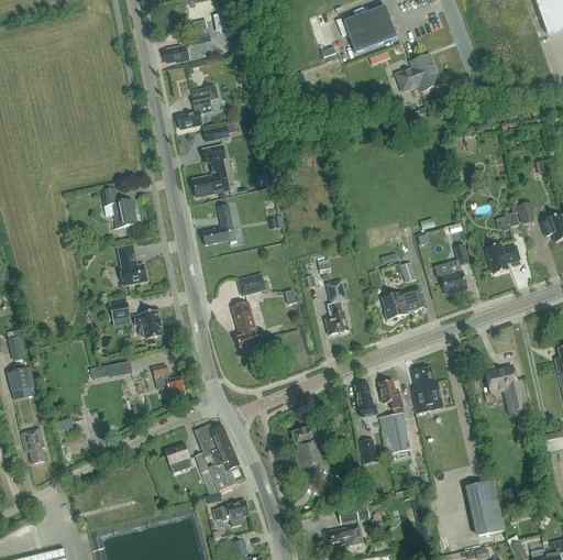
[(534,0),(547,33),(562,28),(562,0),(534,0)]
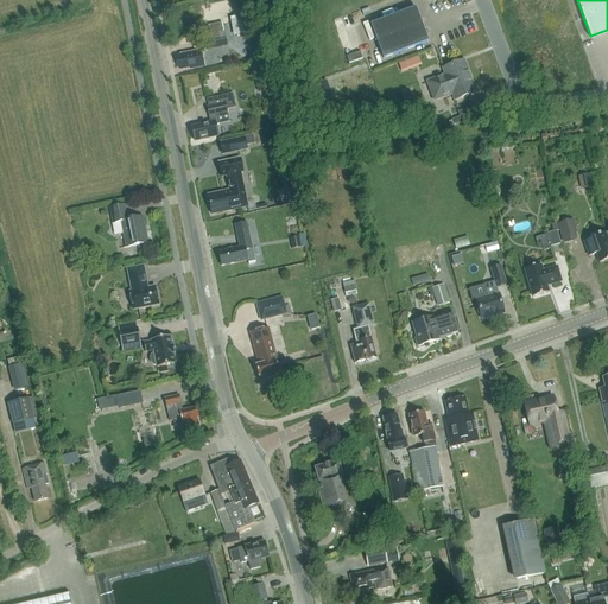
[(384,56),(429,38),(416,5),(371,21),(384,56)]
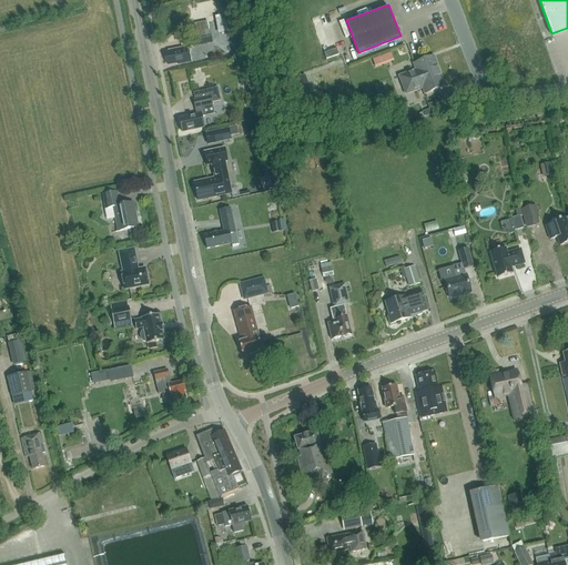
[(233,10),(215,13),(219,31),(236,28),(233,10)]
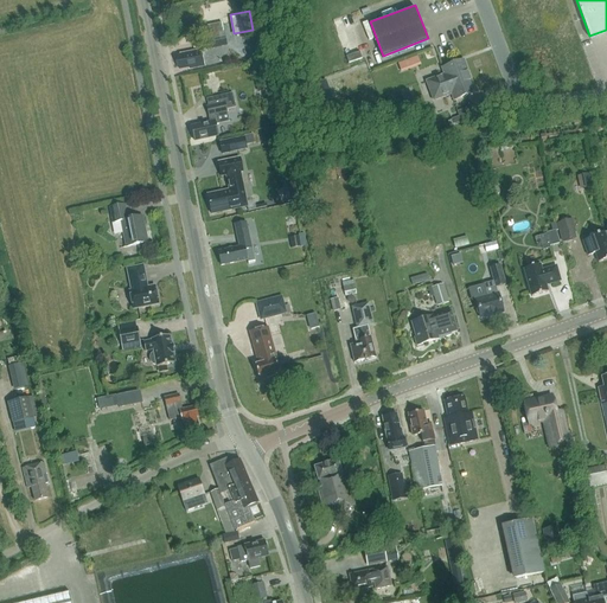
[(227,42),(224,34),(209,38),(210,45),(227,42)]
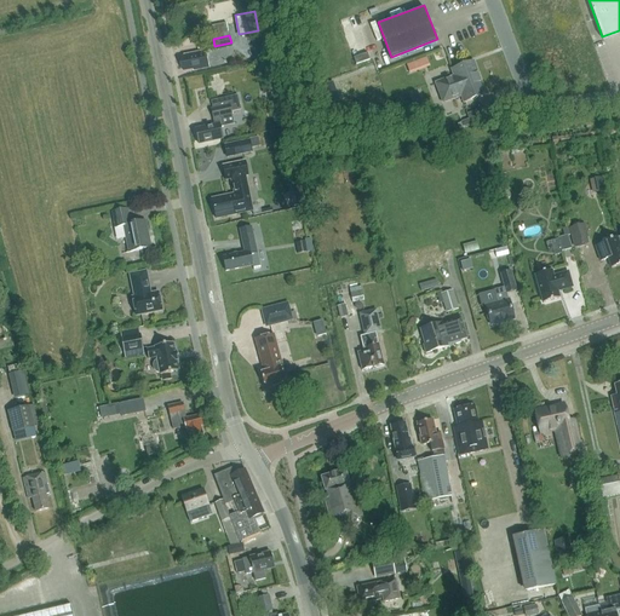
[(193,68),(208,64),(205,49),(184,53),(184,56),(181,57),(183,67),(193,65),(193,68)]
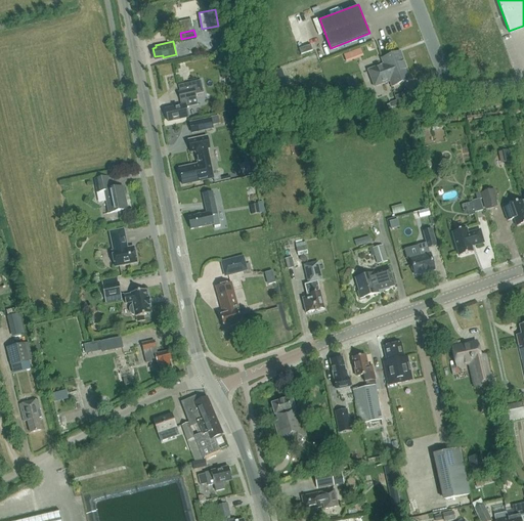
[(310,42),(299,46),(301,52),(312,48),(310,42)]
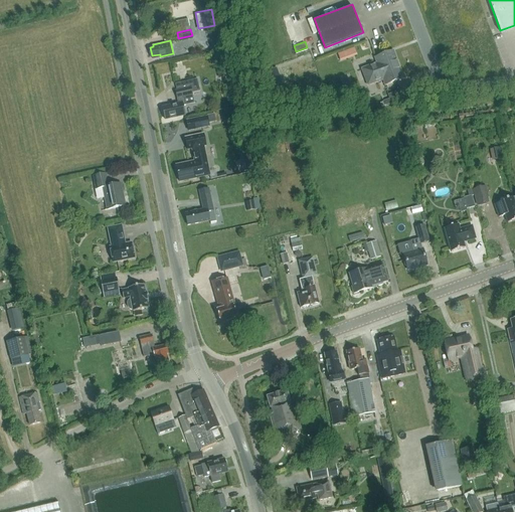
[(340,56),(356,50),(354,45),(338,51),(340,56)]
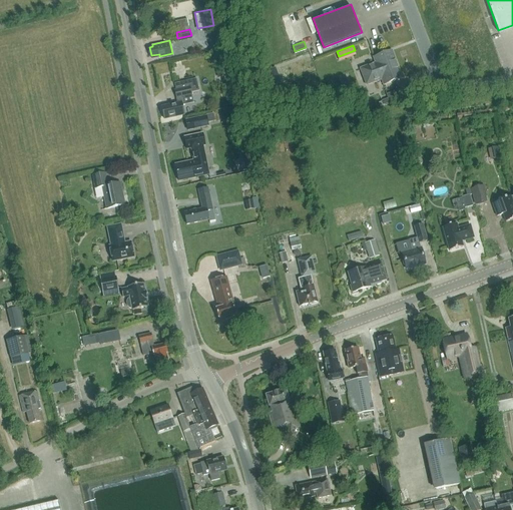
[(385,82),(401,76),(398,66),(399,66),(397,62),(396,62),(391,48),(374,54),(377,61),(362,67),(367,81),(382,76),(385,82)]
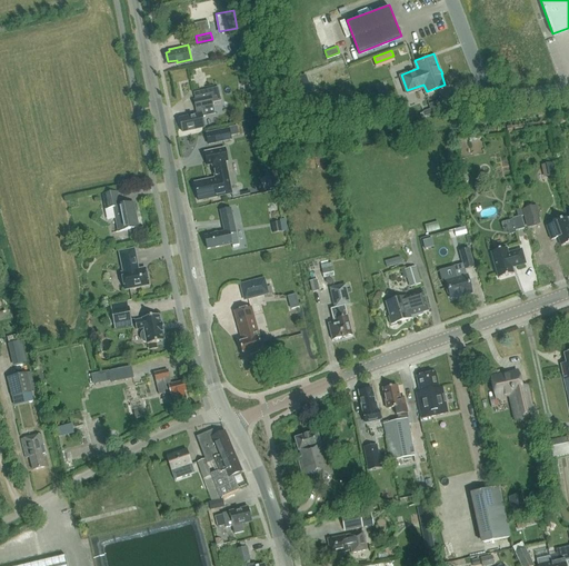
[(247,69),(239,71),(241,83),(250,81),(247,69)]
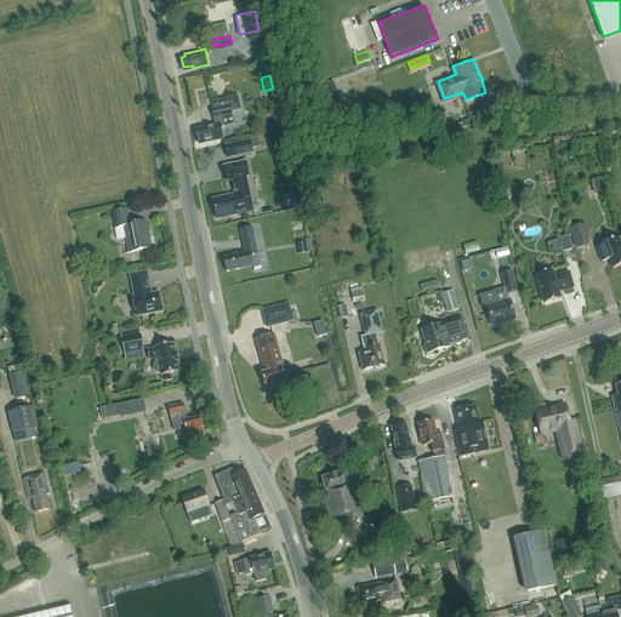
[(336,78),(324,80),(326,97),(339,96),(336,78)]
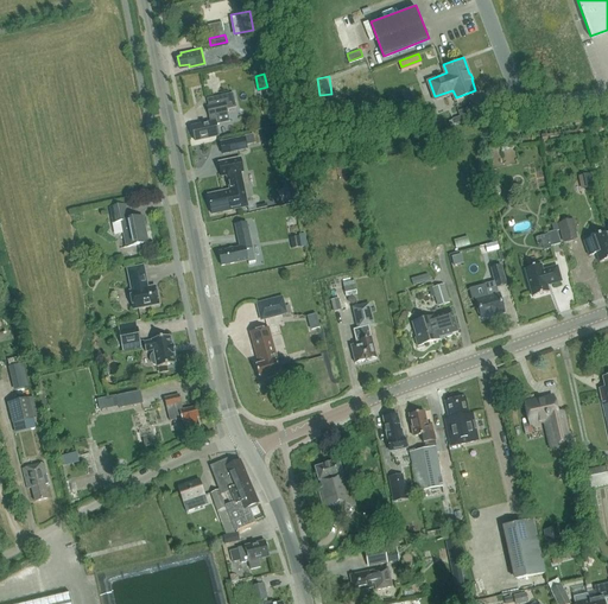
[(195,138),(219,133),(216,122),(219,121),(216,112),(227,109),(227,107),(236,105),(234,99),(207,105),(210,120),(191,124),(195,138)]
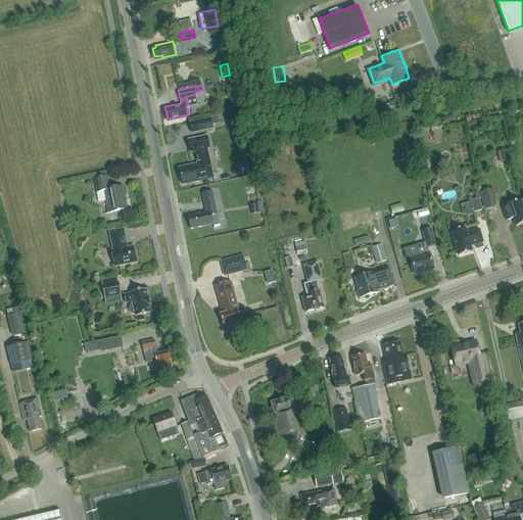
[(218,113),(210,114),(212,123),(220,121),(218,113)]
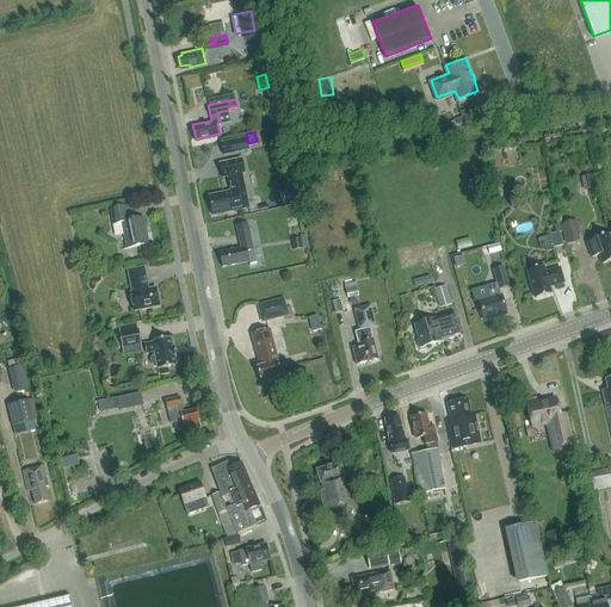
[(211,212),(238,206),(239,206),(248,205),(241,171),(245,169),(241,156),(220,161),(222,174),(228,173),(232,190),(209,193),(211,204),(210,205),(211,212)]
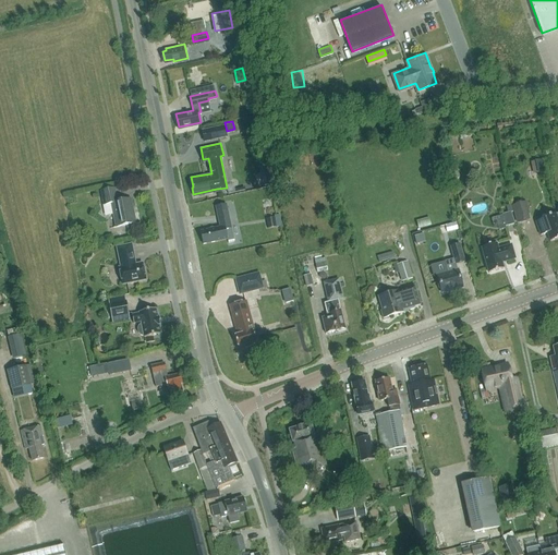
[(532,157),(534,169),(544,168),(543,156),(532,157)]
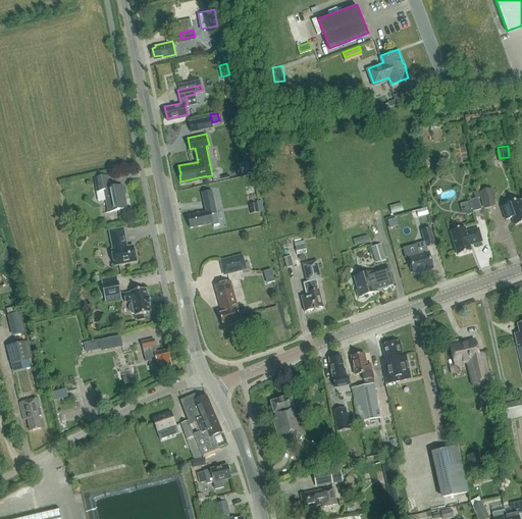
[(106,173),(94,176),(97,190),(105,188),(109,209),(117,208),(125,206),(122,192),(123,192),(121,184),(109,186),(106,173)]
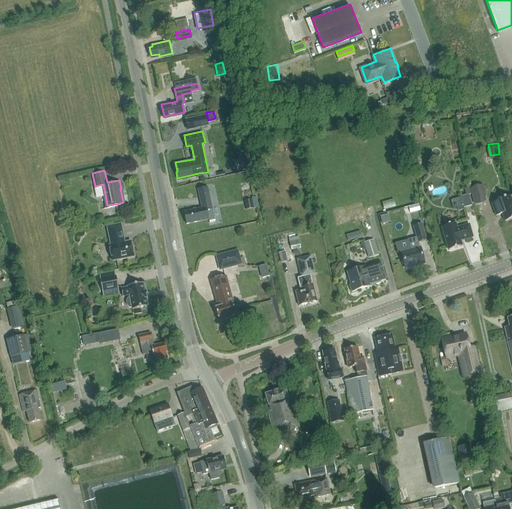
[(472,185),(476,201),(485,199),(482,183),(472,185)]
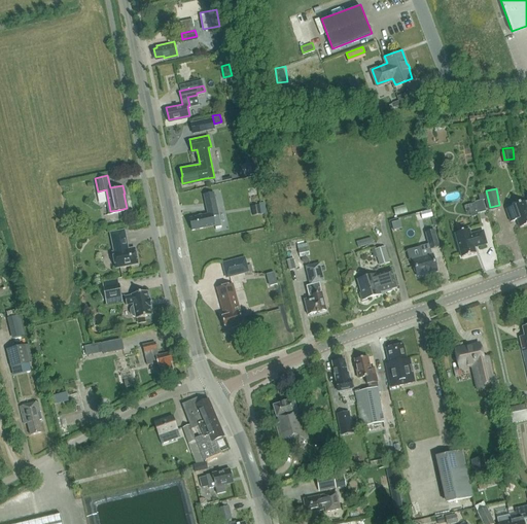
[(218,213),(213,190),(204,191),(208,211),(202,213),(201,212),(199,212),(198,213),(188,215),(191,229),(215,223),(215,226),(221,225),(219,213),(218,213)]
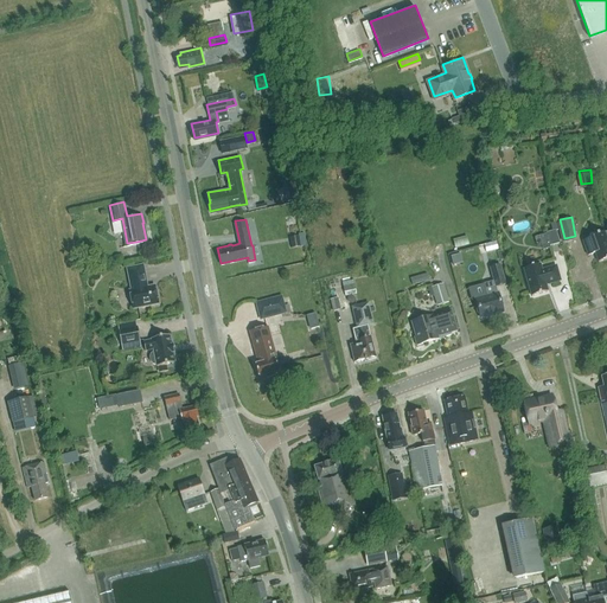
[(560,241),(556,228),(547,230),(550,243),(560,241)]
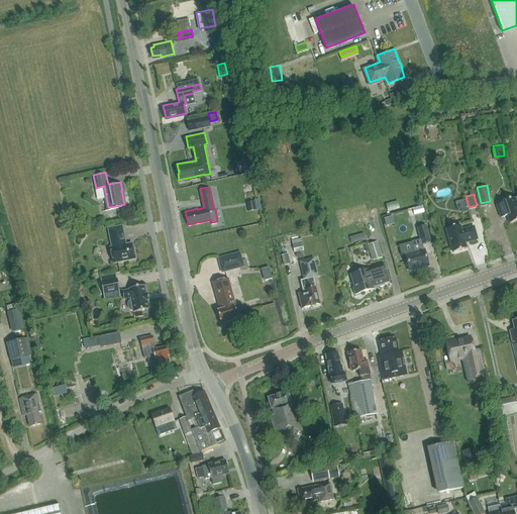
[(510,221),(516,218),(516,201),(515,195),(502,200),(503,200),(496,203),(501,215),(507,213),(510,221)]
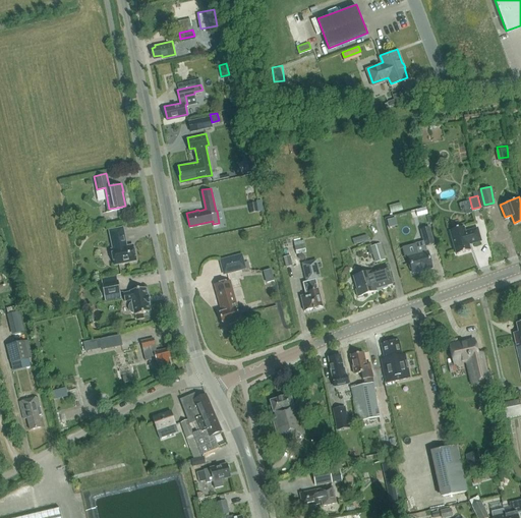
[(249,202),(250,211),(263,209),(262,197),(256,198),(256,200),(249,202)]
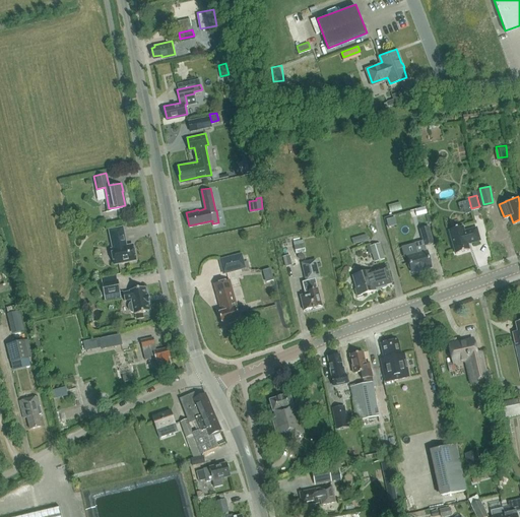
[(411,215),(427,211),(426,204),(409,208),(411,215)]
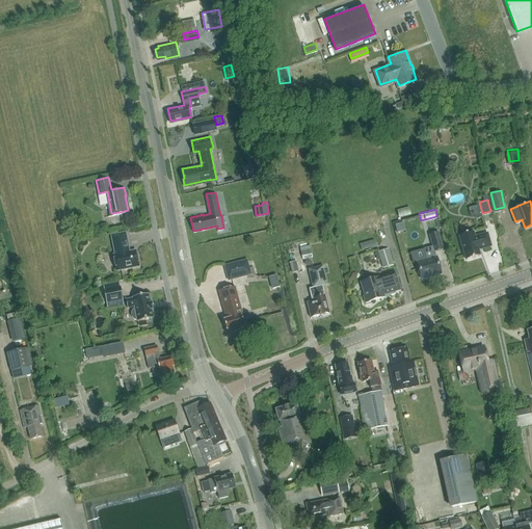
[(372,229),(381,223),(377,217),(368,222),(372,229)]
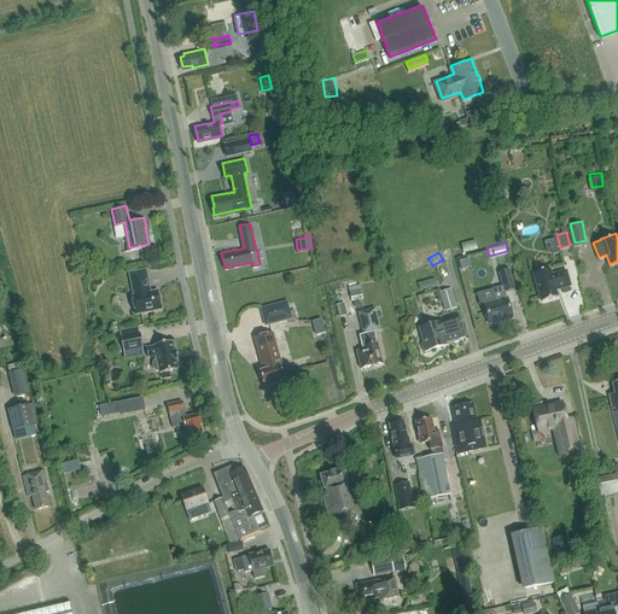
[(146,267),(129,270),(133,292),(132,293),(135,311),(161,307),(157,287),(150,290),(146,267)]
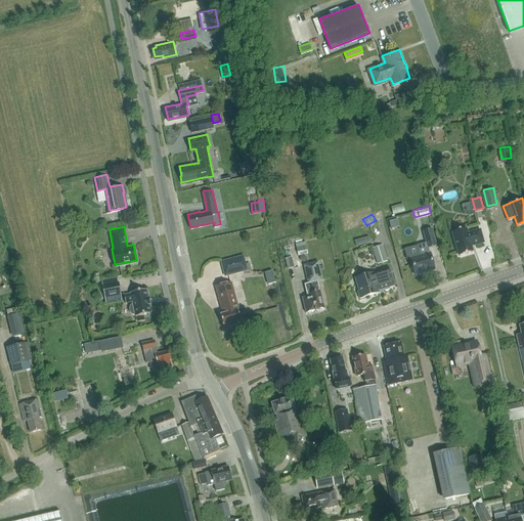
[(428,245),(436,243),(432,226),(423,229),(426,241),(418,243),(421,254),(410,256),(416,272),(434,267),(430,251),(429,251),(428,245)]
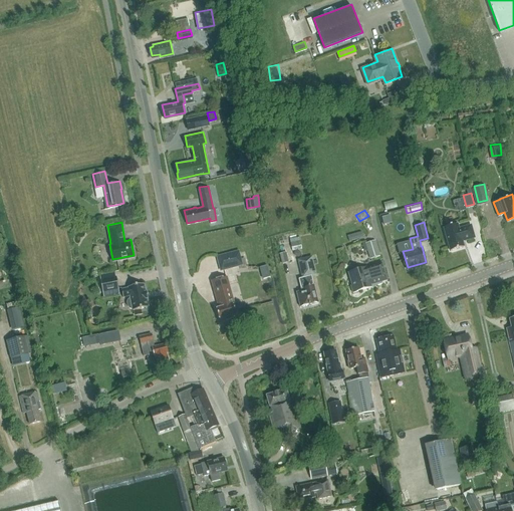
[(450,248),(464,245),(462,238),(466,237),(466,238),(475,235),(471,223),(459,226),(457,222),(444,225),(450,248)]
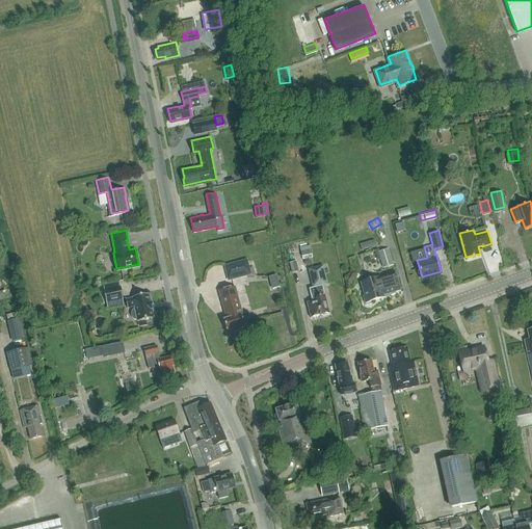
[(300,245),(302,257),(312,256),(310,243),(300,245)]
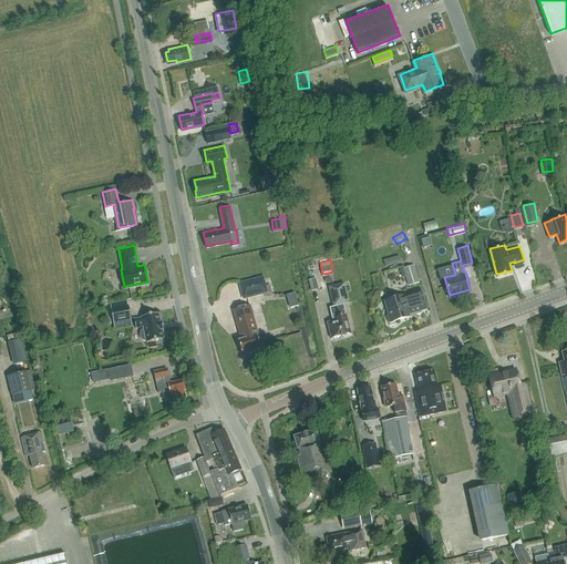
[(403,266),(409,284),(420,280),(414,263),(403,266)]
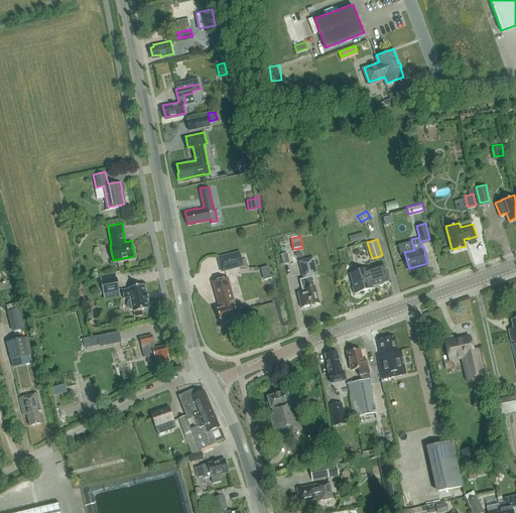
[(240,249),(217,255),(221,270),(244,265),(240,249)]
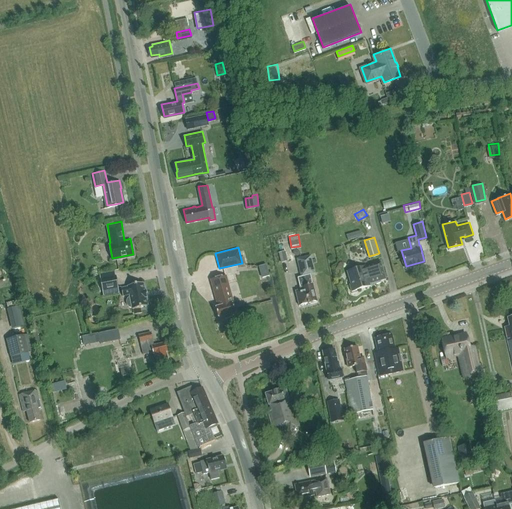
[(278,250),(281,260),(287,259),(285,249),(278,250)]
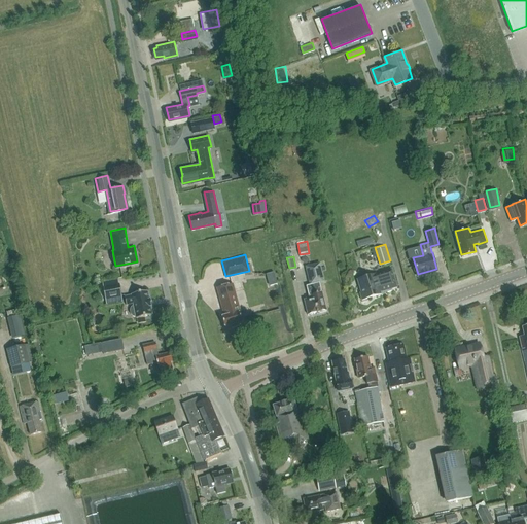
[(308,312),(325,307),(321,289),(318,281),(324,279),(320,260),(306,264),(310,282),(306,283),(309,295),(305,298),(308,312)]
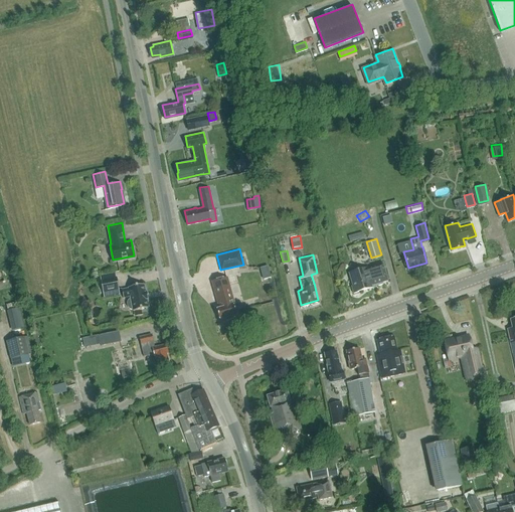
[(354,291),(383,282),(383,280),(388,278),(382,261),(349,271),(353,284),(352,284),(354,291)]
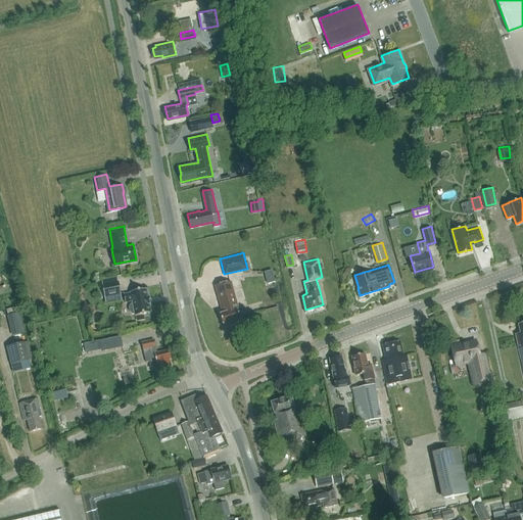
[(122,297),(117,275),(101,278),(106,300),(122,297)]
